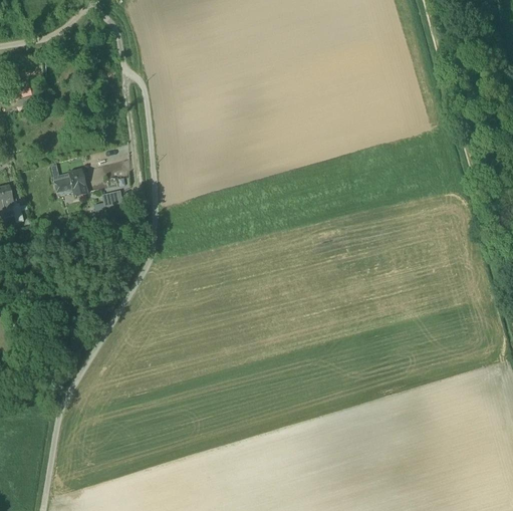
[(13,99),(32,94),(30,87),(29,82),(10,87),(13,99)]
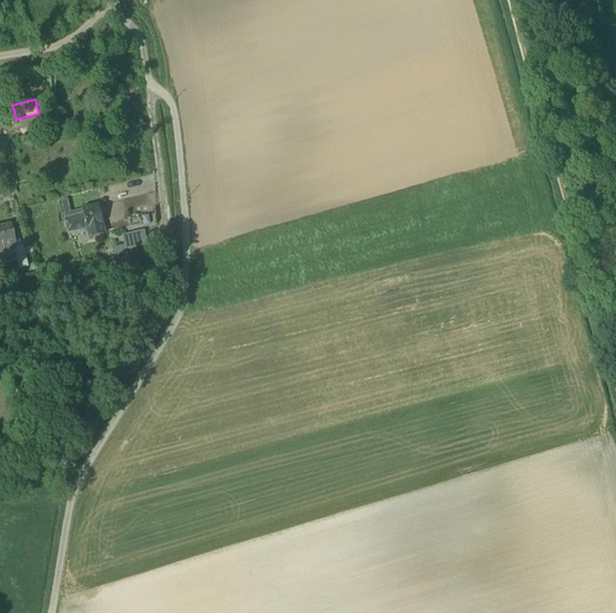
[(45,102),(36,105),(39,113),(47,111),(45,102)]
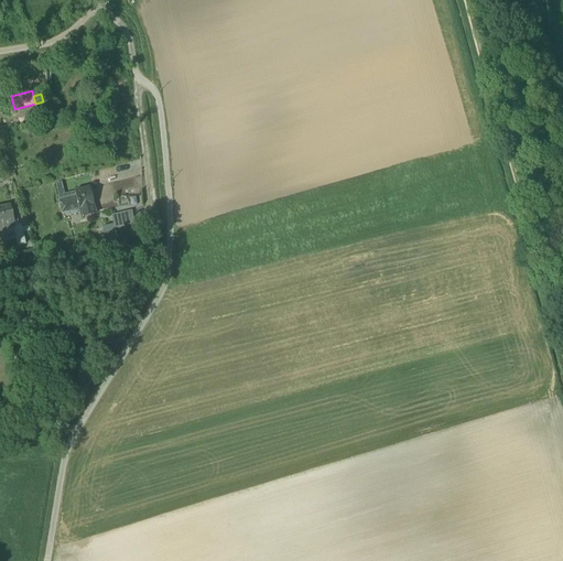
[(34,106),(19,110),(21,118),(36,114),(34,106)]
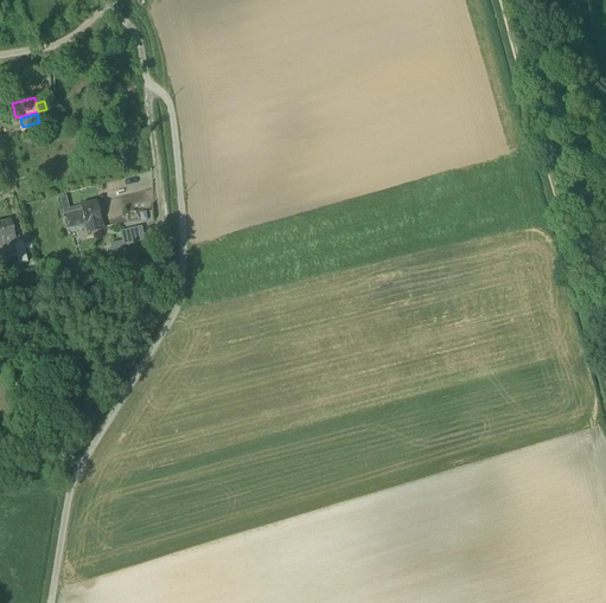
[(82,209),(82,204),(70,206),(67,191),(59,193),(64,213),(82,209)]
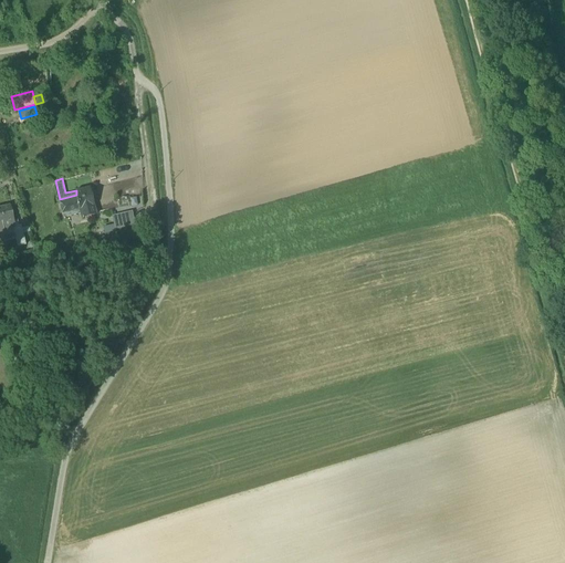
[(76,195),(81,207),(95,204),(91,187),(76,190),(76,195)]
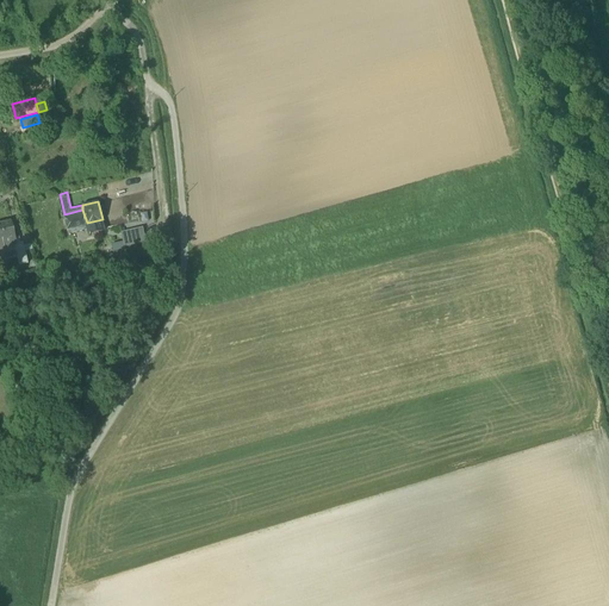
[(64,214),(69,231),(87,226),(87,223),(82,210),(64,214)]
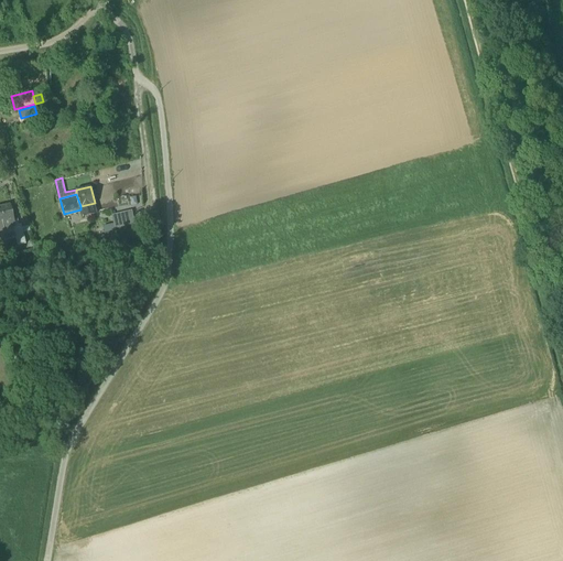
[(97,212),(95,203),(80,206),(80,209),(83,216),(97,212)]
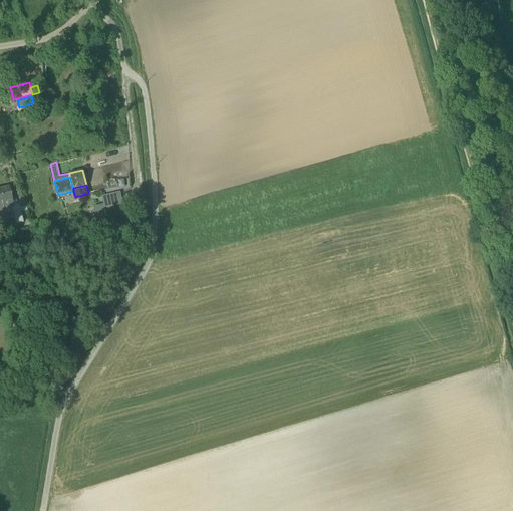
[(0,209),(4,209),(4,208),(14,206),(14,205),(9,186),(0,188),(0,209)]
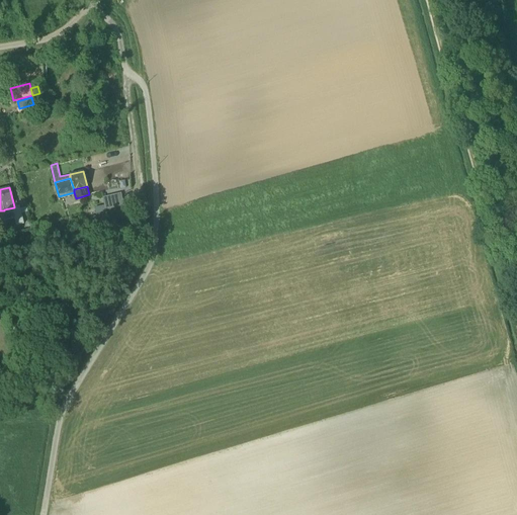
[(105,203),(106,207),(124,204),(121,192),(104,196),(105,203)]
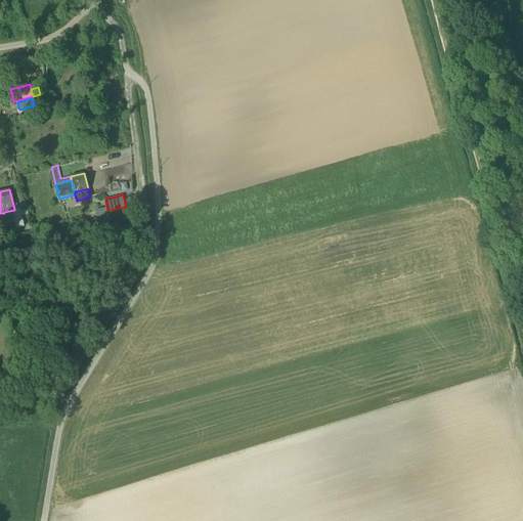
[(107,210),(106,206),(95,208),(97,215),(107,212),(107,210)]
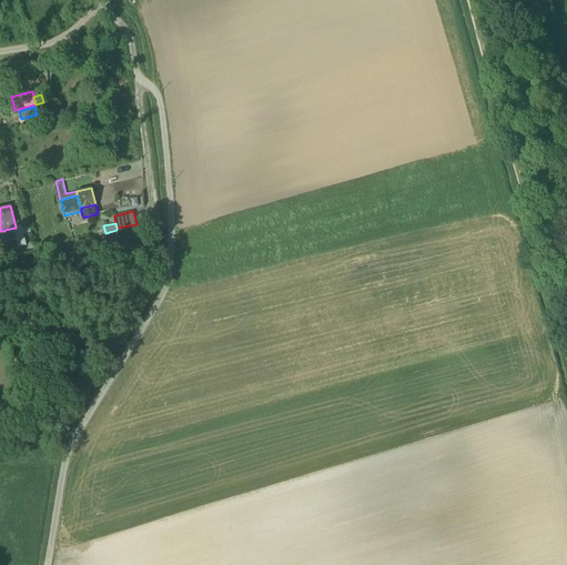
[(16,228),(18,238),(17,238),(19,245),(27,243),(22,224),(16,226),(16,228)]
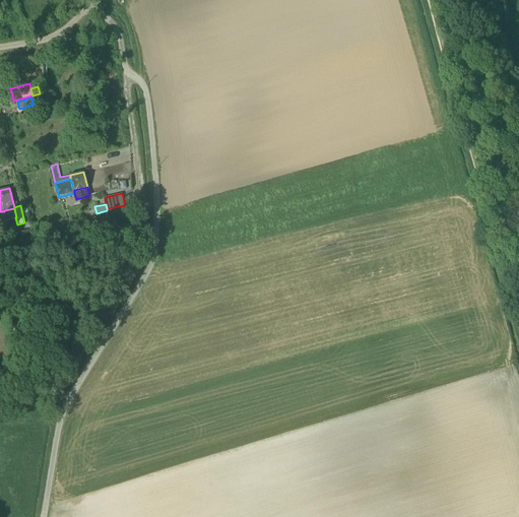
[(0,215),(1,221),(15,217),(16,217),(14,208),(4,210),(4,211),(0,211),(0,215)]
